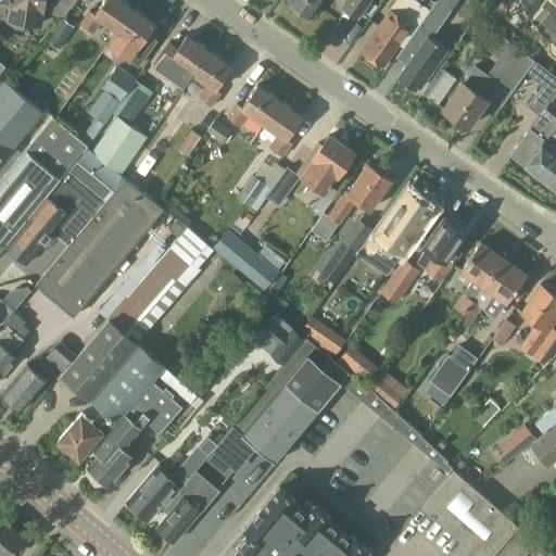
[(43,9),(45,0),(12,0),(12,1),(11,3),(0,15),(0,19),(9,21),(39,26),(42,9),(43,9)]
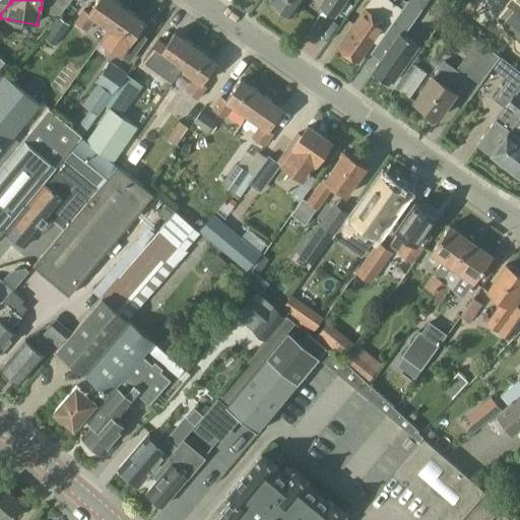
[(110,27),(125,6),(116,0),(95,0),(88,11),(84,8),(75,21),(88,30),(95,18),(110,27)]
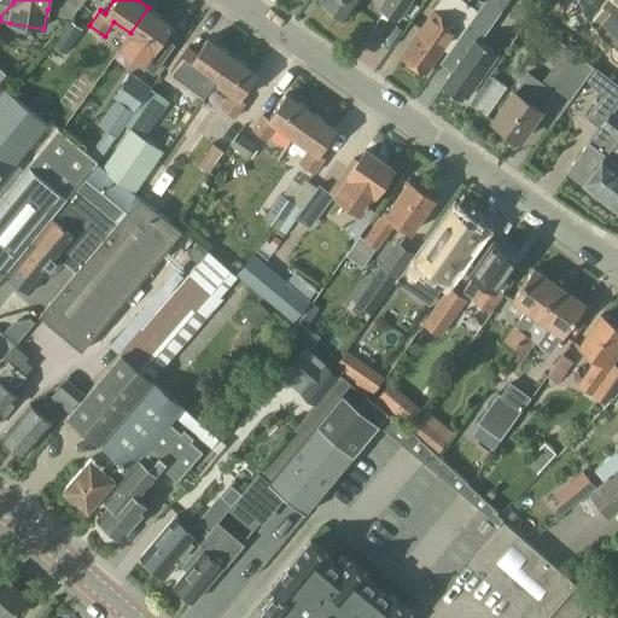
[(320,0),(345,18),(359,0),(374,0),(382,5),(379,9),(396,22),(412,0),(320,0)]
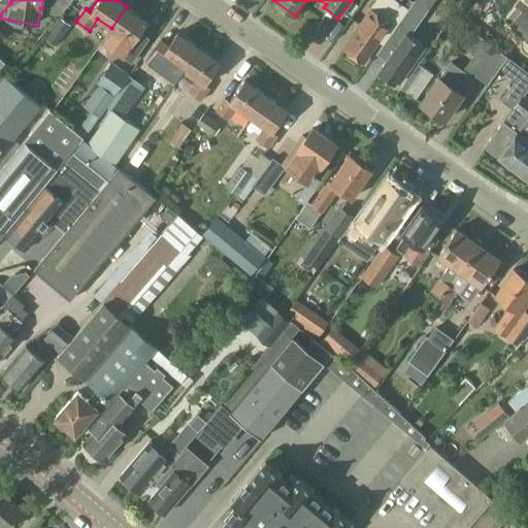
[(397,86),(425,45),(410,35),(429,8),(417,0),(414,0),(408,7),(383,43),(380,48),(389,56),(377,72),(397,86)]
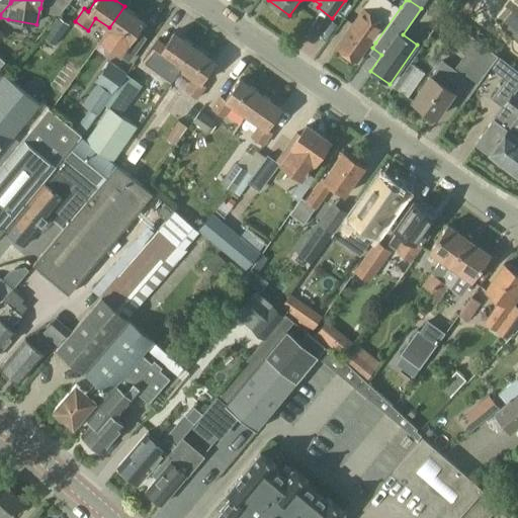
[(517,0),(505,0),(501,7),(499,9),(517,30),(517,0)]
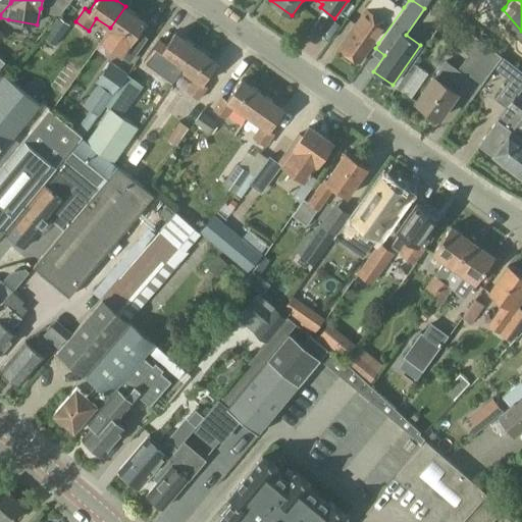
[(356,23),(338,47),(360,62),(375,41),(378,43),(404,7),(394,1),(386,12),(371,1),(356,23)]
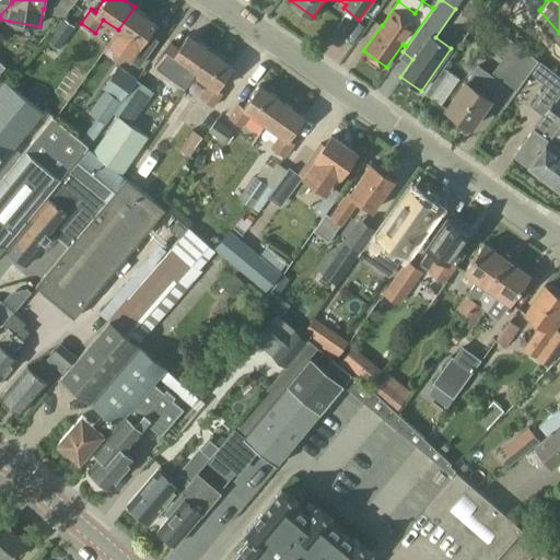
[(118,30),(111,41),(125,50),(124,53),(139,63),(156,38),(149,33),(156,22),(135,7),(118,30)]
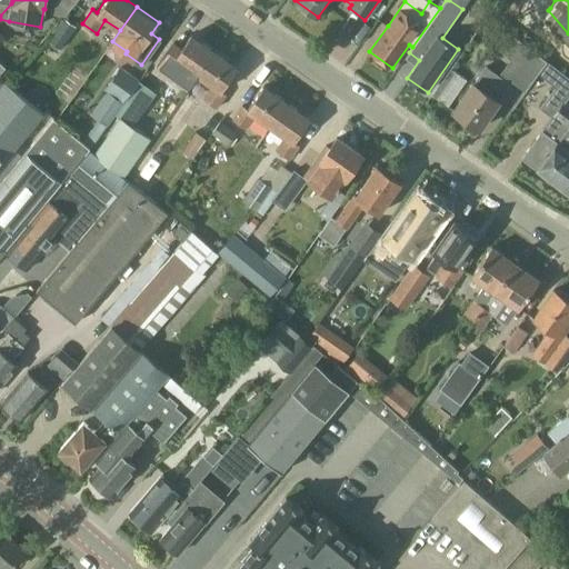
[(61,49),(76,27),(63,19),(48,41),(61,49)]
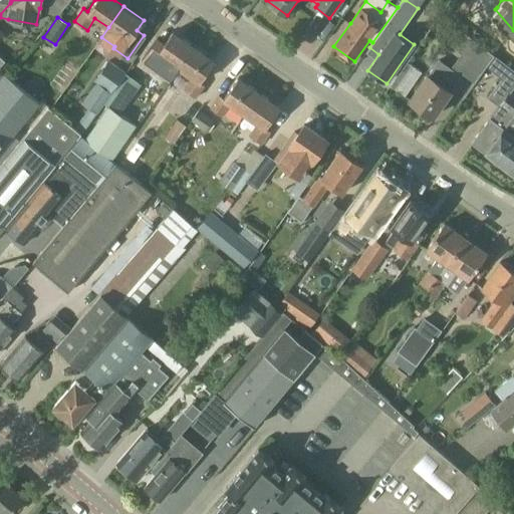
[(158,36),(142,59),(169,79),(178,66),(194,45),(173,30),(165,41),(158,36)]
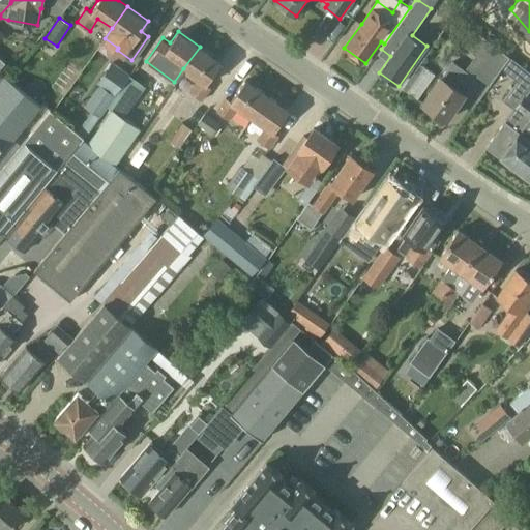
[(200,47),(183,68),(198,79),(189,91),(202,100),(211,88),(205,83),(221,62),(200,47)]
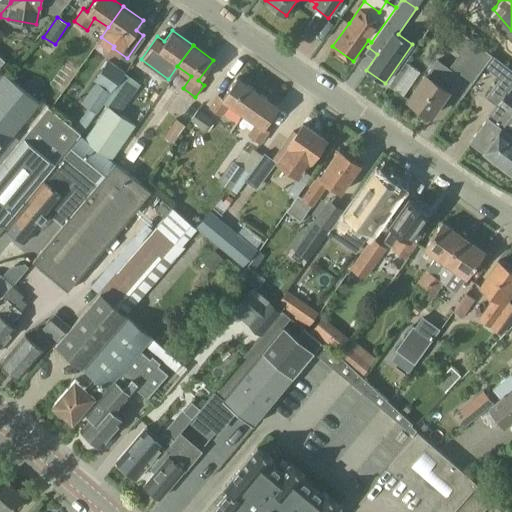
[(474,80),(493,55),(479,45),(471,56),(460,71),(474,80)]
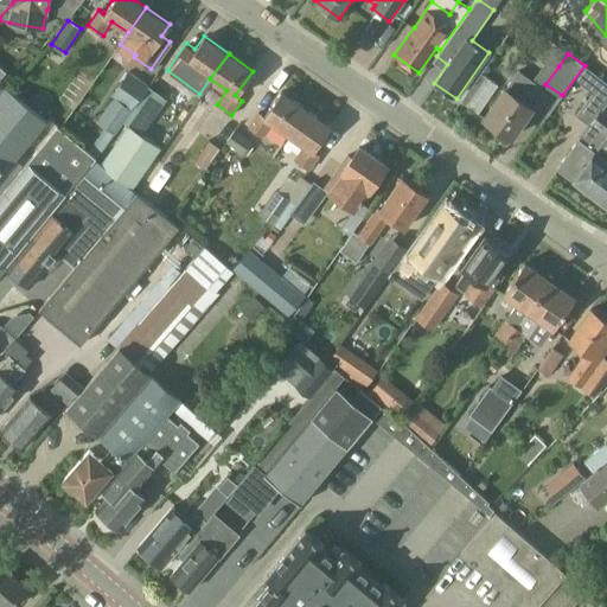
[(138,101),(149,85),(149,84),(128,70),(112,95),(114,97),(96,121),(103,127),(89,148),(98,155),(115,134),(138,101)]
